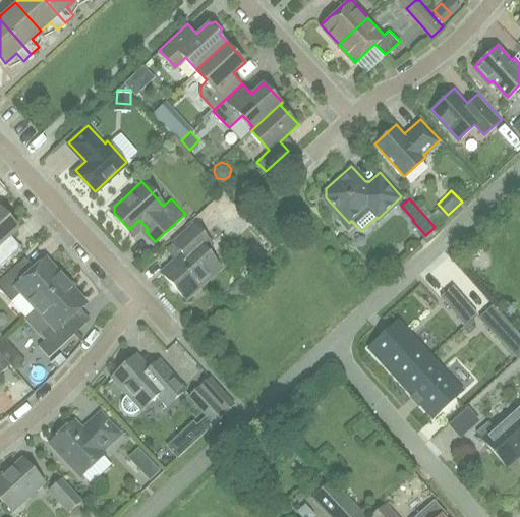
[(18,226),(0,207),(0,264),(11,253),(1,241),(18,226)]
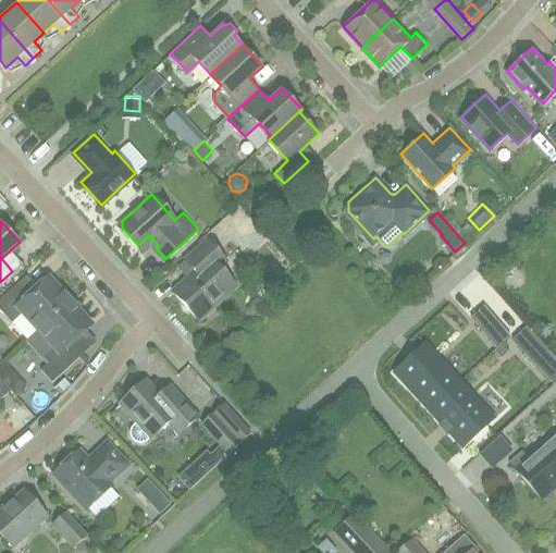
[(175,286),(201,316),(237,284),(220,265),(227,258),(208,237),(185,258),(195,269),(175,286)]
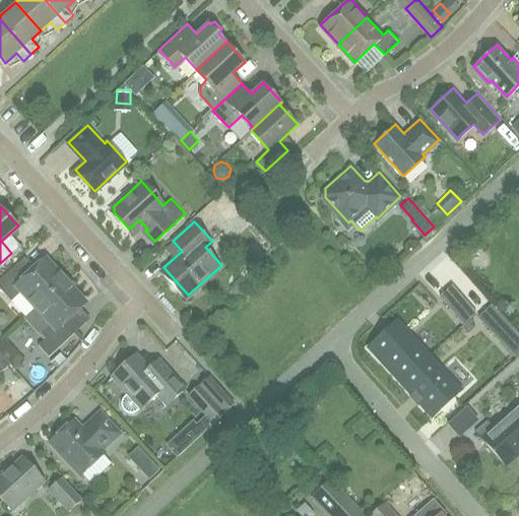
[(37,306),(68,276),(61,269),(59,270),(46,256),(23,275),(14,264),(0,277),(0,285),(12,299),(22,289),(37,306)]
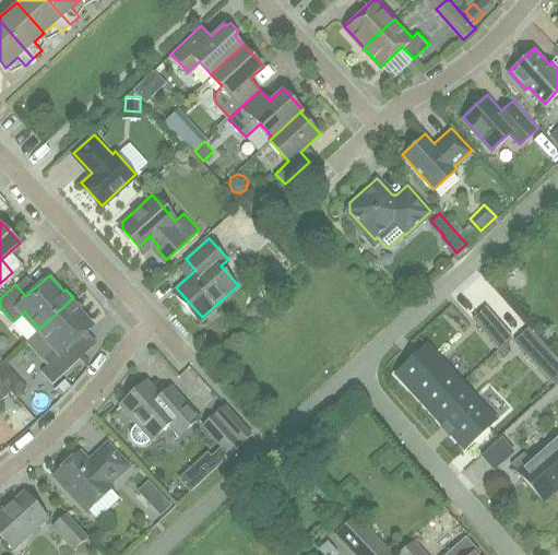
[(73,297),(39,329),(55,345),(44,355),(49,362),(42,368),(52,381),(81,355),(71,343),(93,323),(79,307),(81,306),(73,297)]
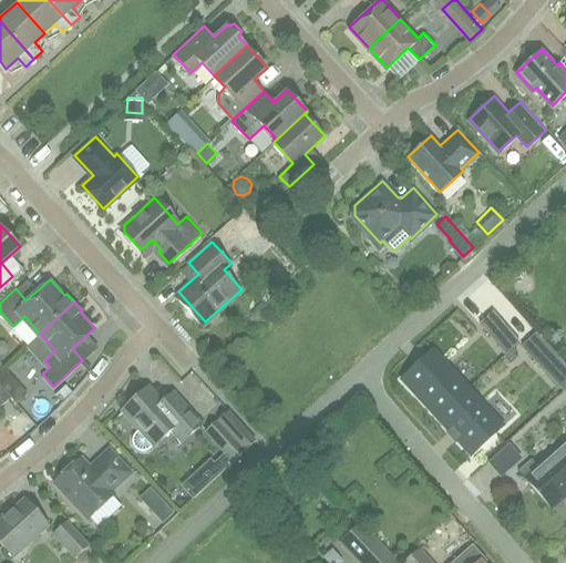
[(492,333),(504,321),(493,308),(480,319),(492,333)]
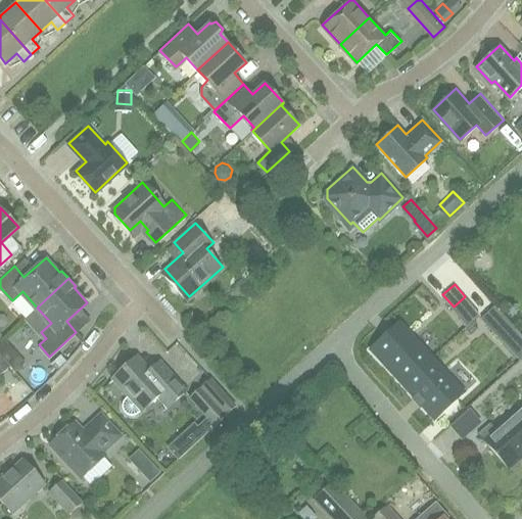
[(482,315),(503,338),(514,329),(493,304),(482,315)]
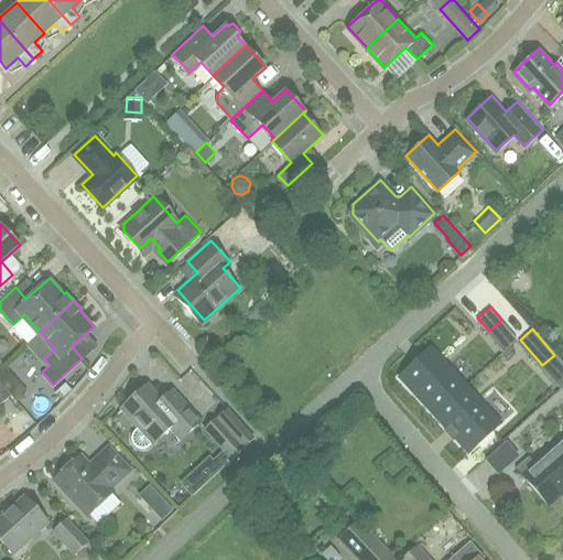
[(431,345),(400,374),(434,411),(465,384),(431,345)]
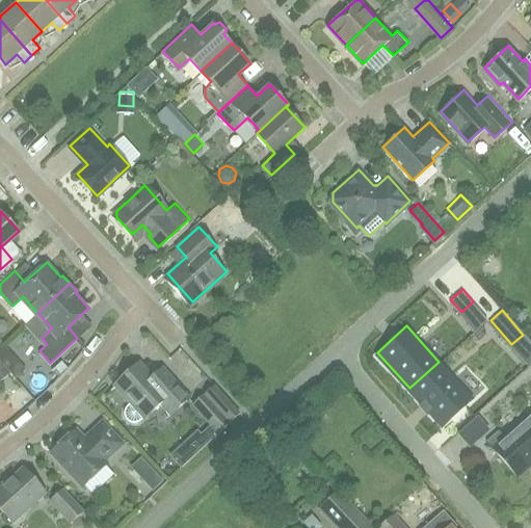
[(6,344),(0,349),(0,358),(16,375),(25,366),(6,344)]
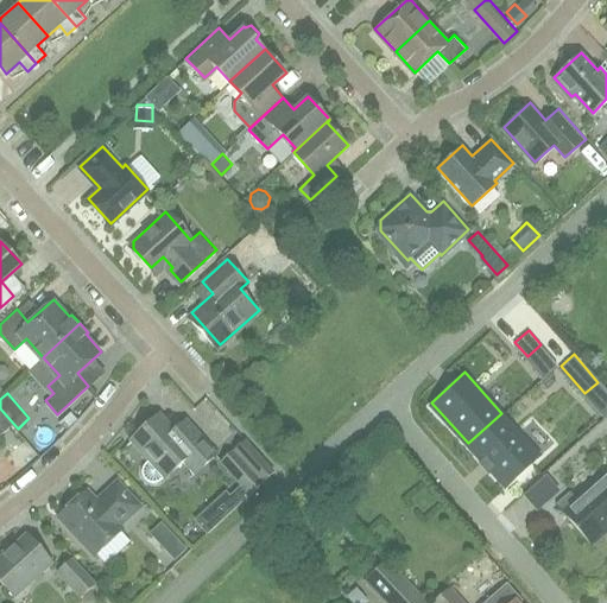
[(68,426),(78,417),(71,410),(61,419),(68,426)]
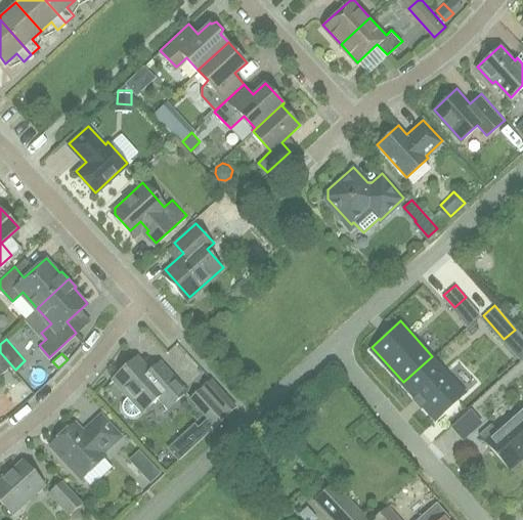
[(9,364),(0,354),(0,373),(0,374),(9,364)]
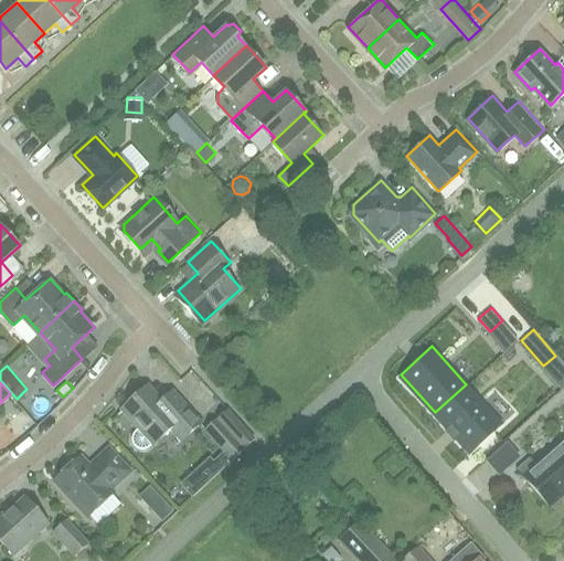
[(149,383),(123,406),(137,423),(135,425),(132,430),(131,434),(131,438),(134,442),(138,445),(142,446),(147,445),(150,443),(152,441),(153,442),(176,422),(185,434),(202,420),(181,397),(170,406),(149,383)]
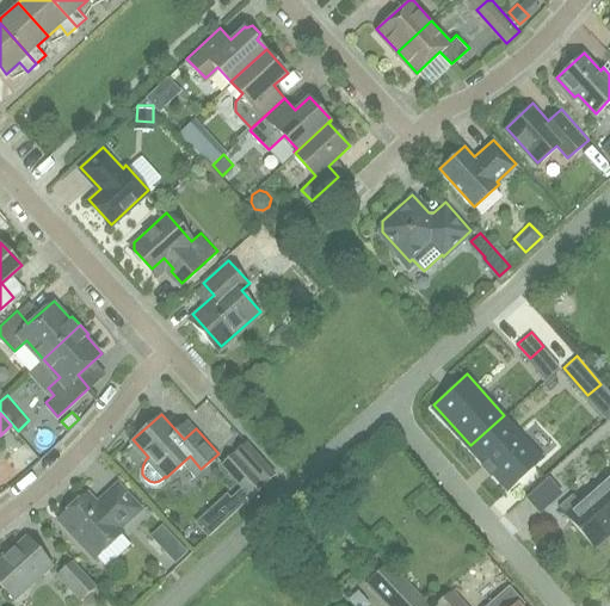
[(504,415),(470,445),(484,459),(494,471),(509,487),(542,456),(504,415)]
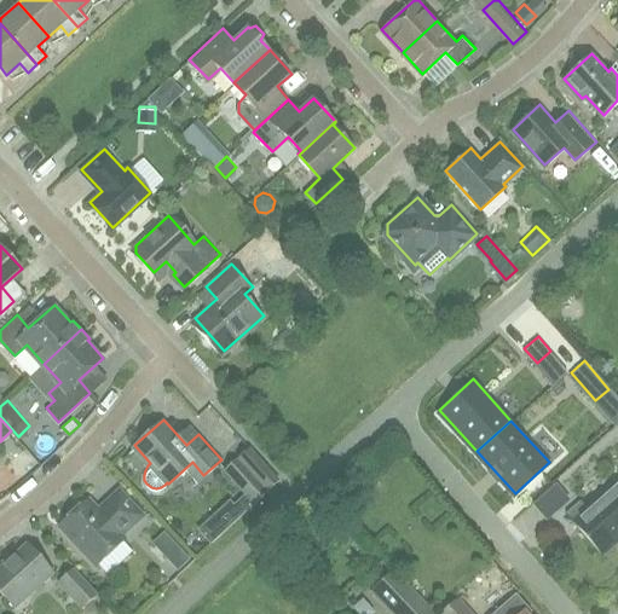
[(255,499),(267,488),(238,456),(225,468),(255,499)]
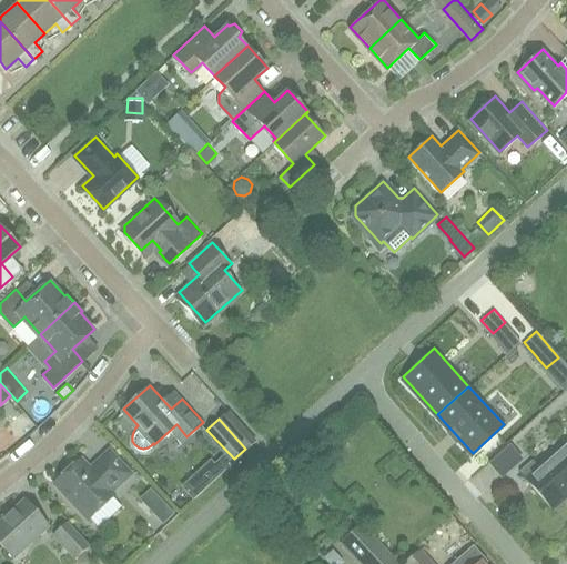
[(519,469),(526,476),(553,506),(566,493),(566,440),(540,464),(534,455),(519,469)]
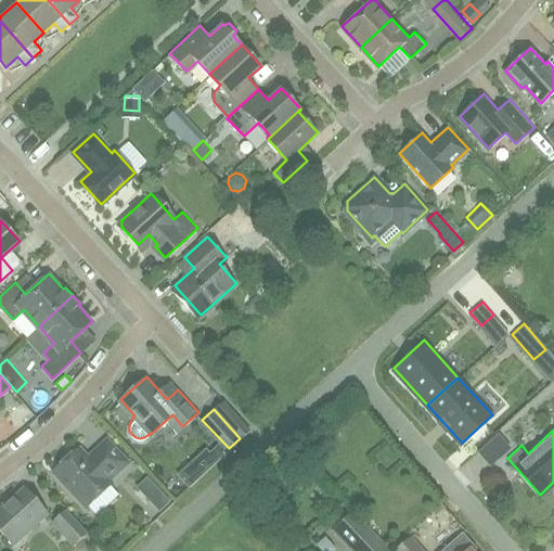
[(79,446),(54,470),(87,504),(112,481),(110,477),(128,460),(107,438),(88,456),(79,446)]
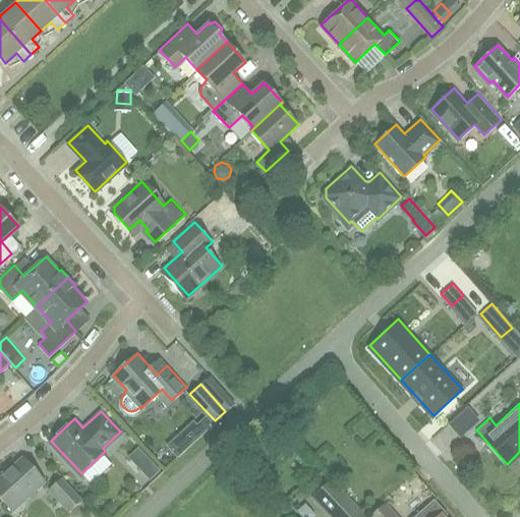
[(185,426),(195,439),(215,421),(208,413),(197,422),(194,418),(185,426)]
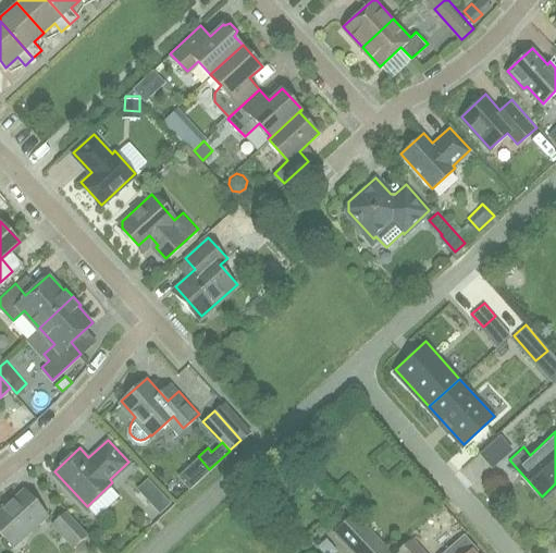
[(47,513),(25,489),(0,511),(0,529),(13,544),(47,513)]
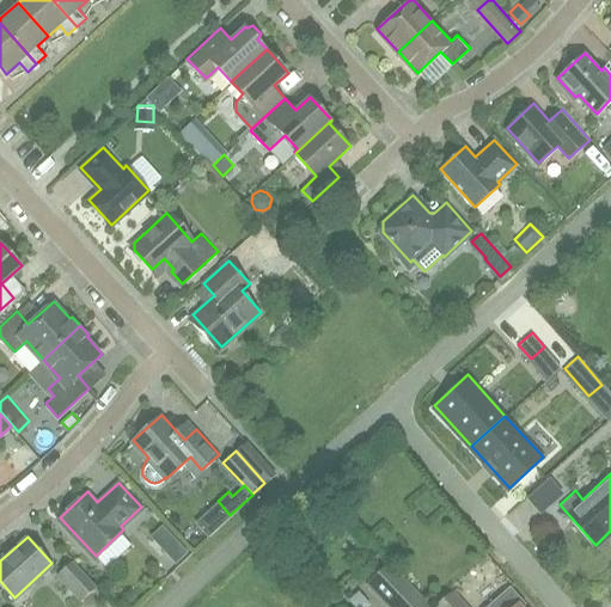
[(188,550),(179,540),(167,550),(177,559),(188,550)]
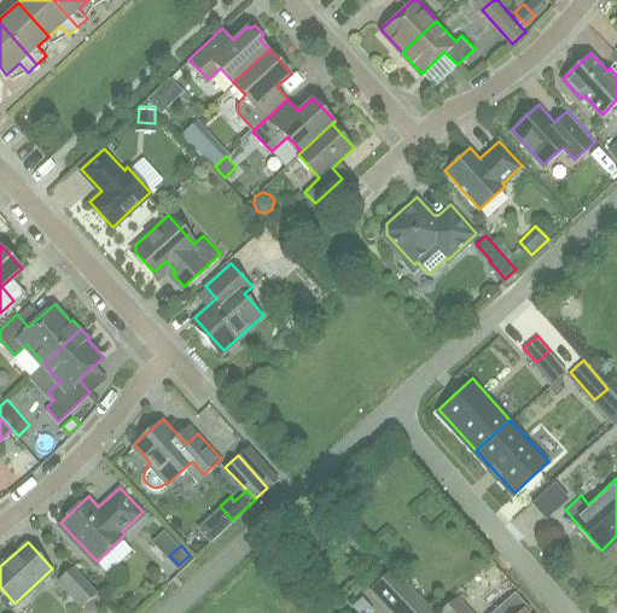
[(98,590),(75,564),(58,578),(81,606),(98,590)]
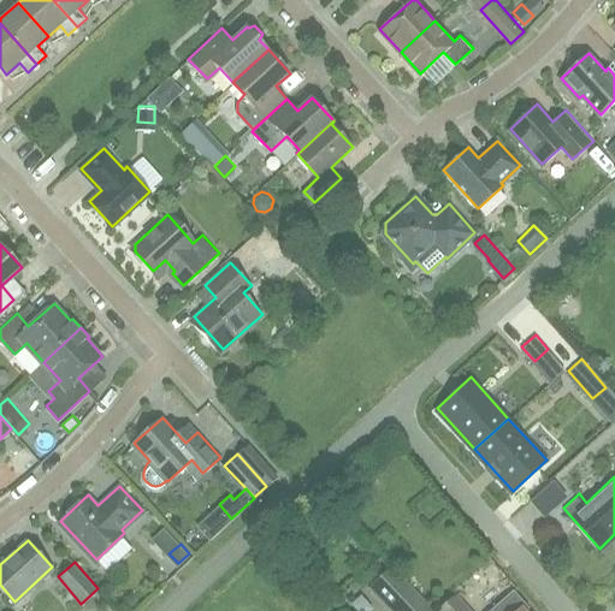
[(429,610),(435,606),(394,563),(368,587),(391,610),(429,610)]
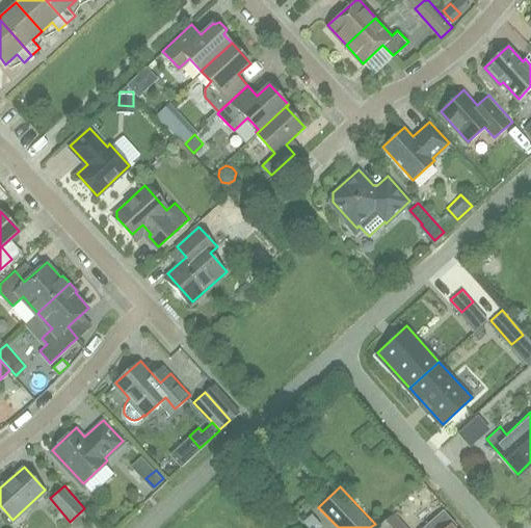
[(420,527),(453,527),(458,524),(444,507),(420,527)]
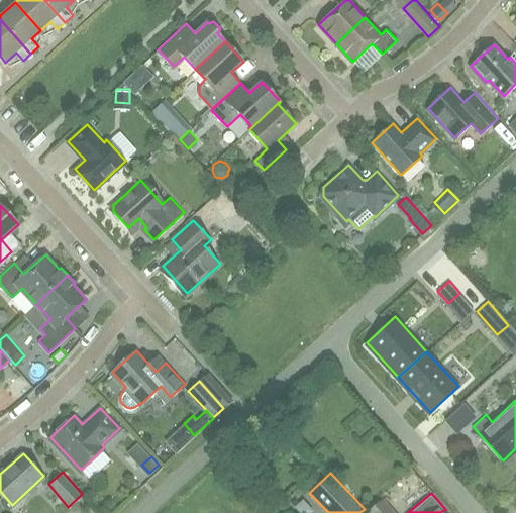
[(365,512),(398,512),(384,497),(365,512)]
